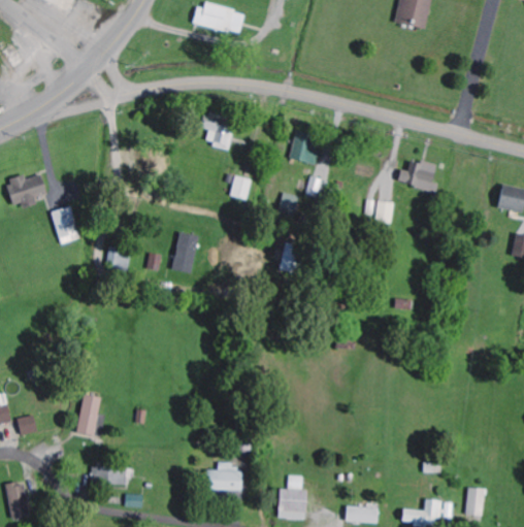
[(401,0),(396,26),(428,33),(431,22),(435,0),(475,0),(480,1),(480,0),(401,0)]
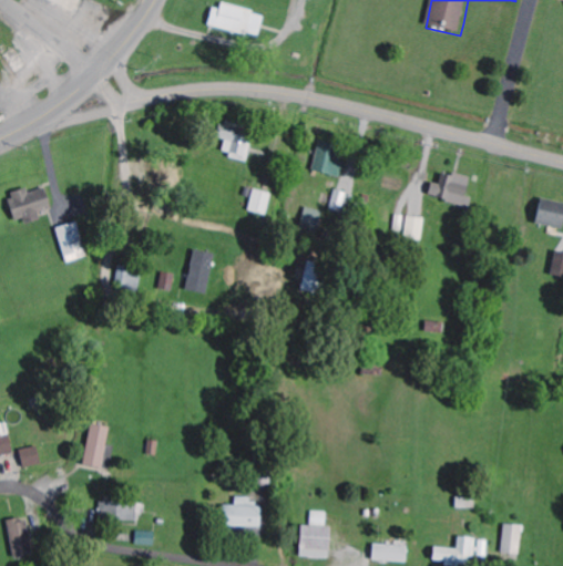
[(263,14),(221,3),(218,10),(211,8),(206,24),(256,38),(263,14)]
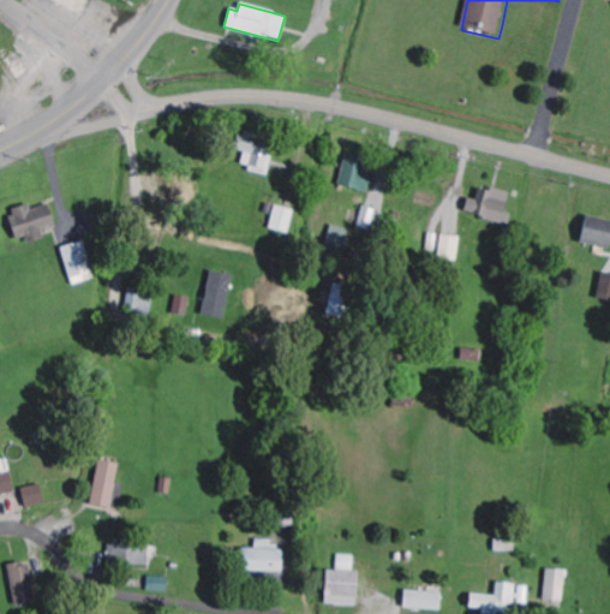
[(263,173),(270,137),(239,130),(235,150),(241,151),(238,168),(263,173)]
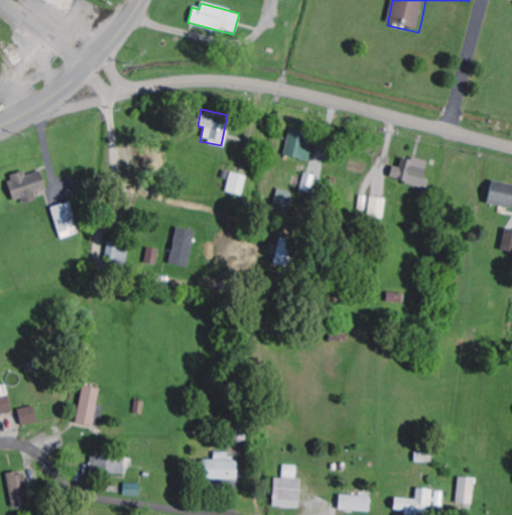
[(312,143),(303,141),(305,133),(289,129),(282,155),(307,162),(312,143)]
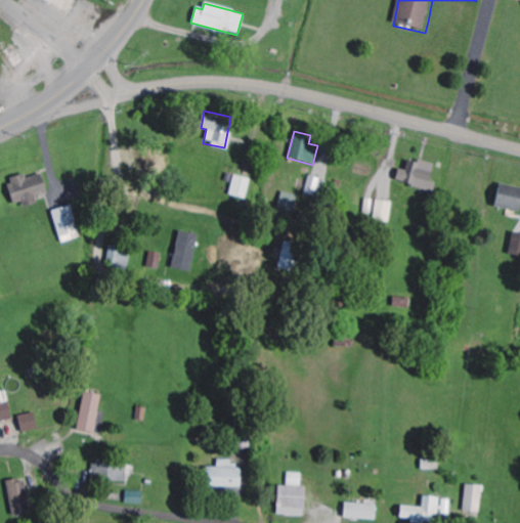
[(406,161),(404,170),(397,169),(394,181),(427,189),(433,164),(417,160),(417,163),(406,161)]
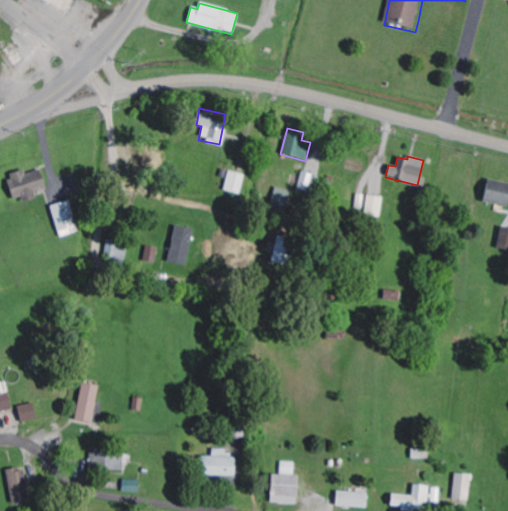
[(40,170),(24,173),(23,170),(6,174),(11,200),(20,198),(20,202),(35,199),(34,194),(45,192),(40,170)]
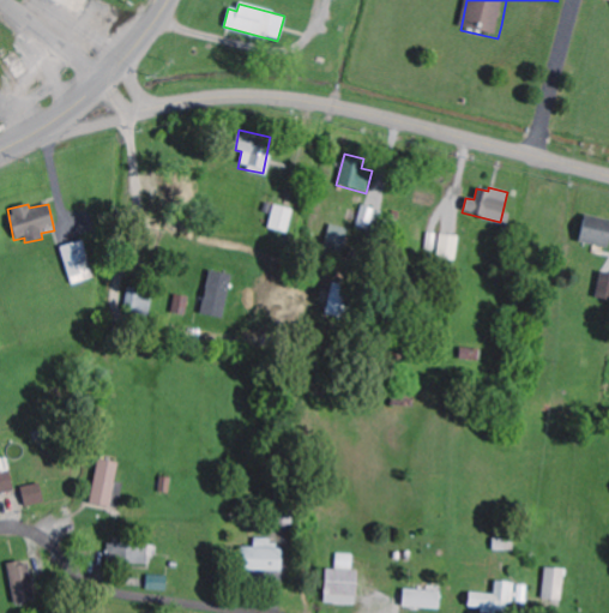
[(291,210),(271,205),(266,228),(285,233),(291,210)]
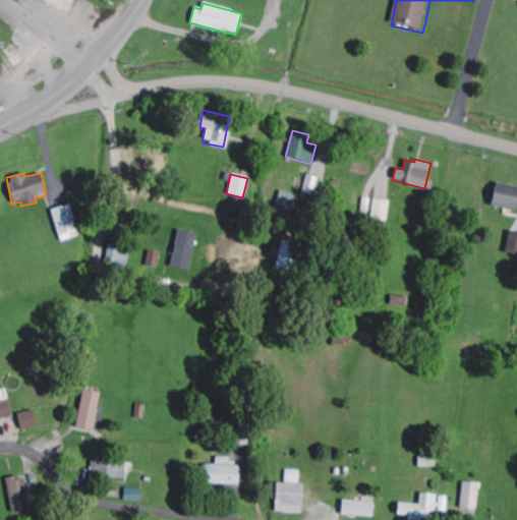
[(516,209),(516,185),(494,184),(492,207),(516,209)]
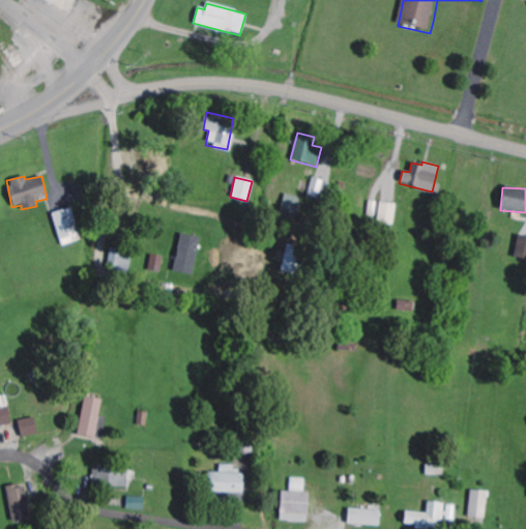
[(299,197),(281,195),(280,217),(297,218),(299,197)]
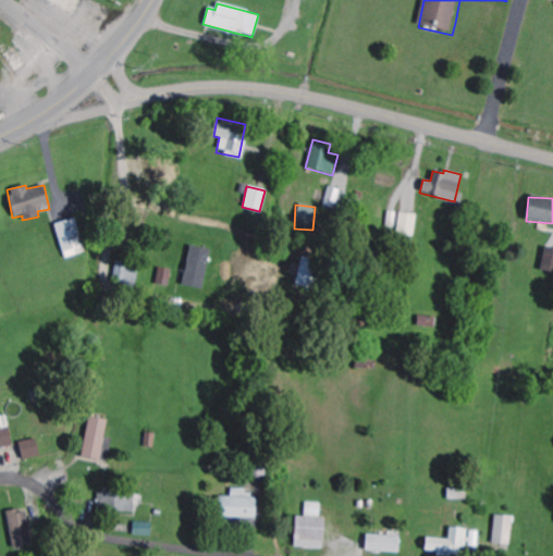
[(413,235),(415,213),(397,212),(395,233),(413,235)]
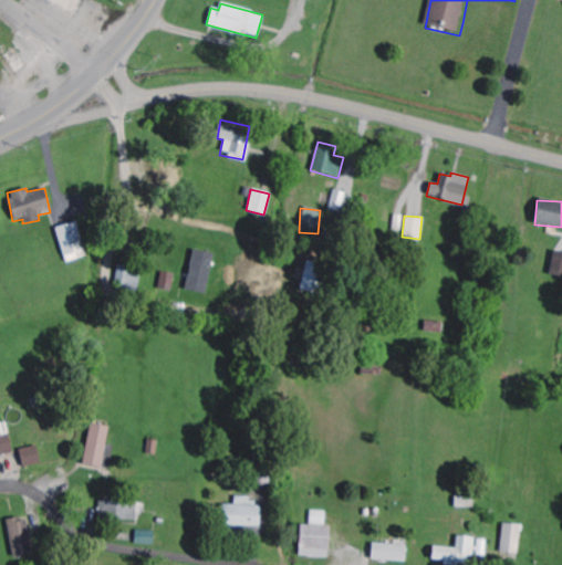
[(84,258),(77,222),(56,226),(62,262),(84,258)]
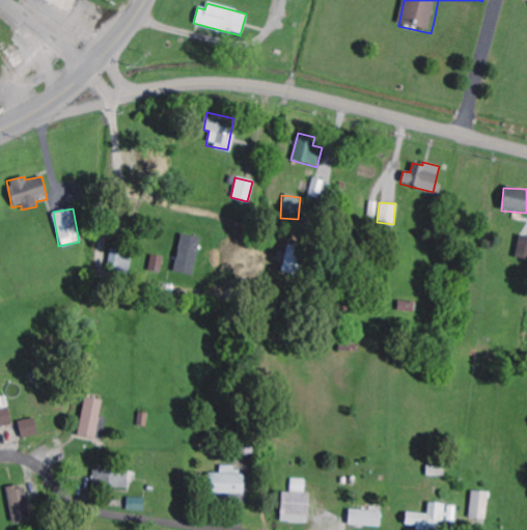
[(198,238),(178,234),(173,272),(192,275),(198,238)]
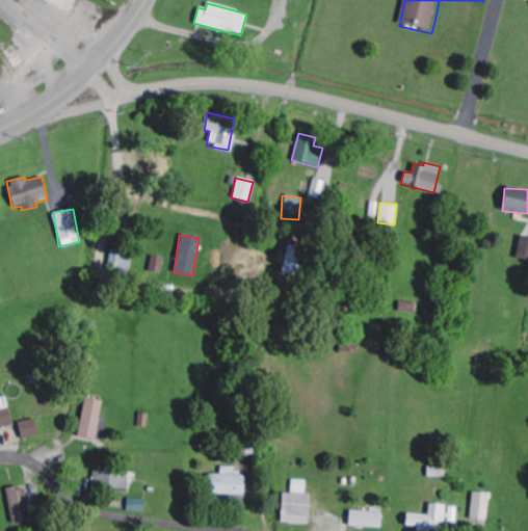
[(515,257),(527,260),(527,237),(520,235),(515,257)]
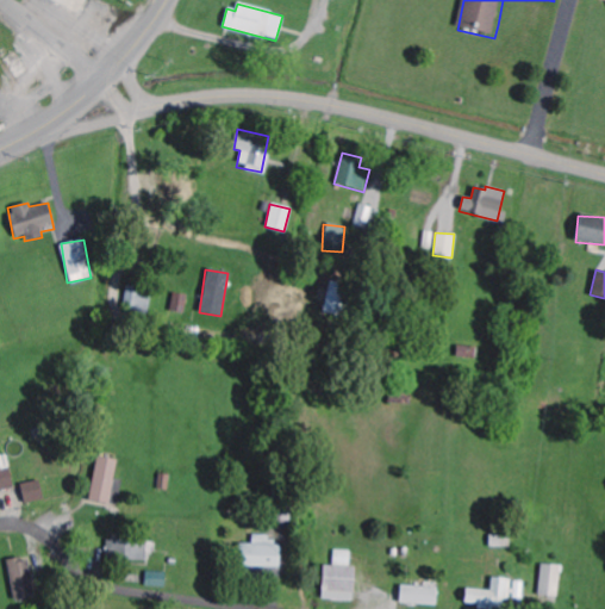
[(348,286),(329,283),(323,312),(342,316),(348,286)]
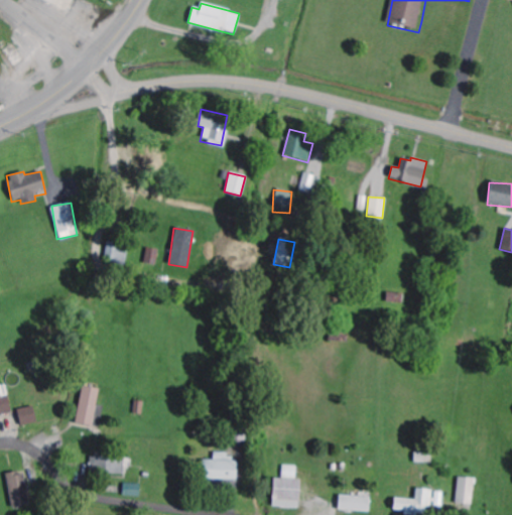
[(104,262),(124,263),(125,244),(105,243),(104,262)]
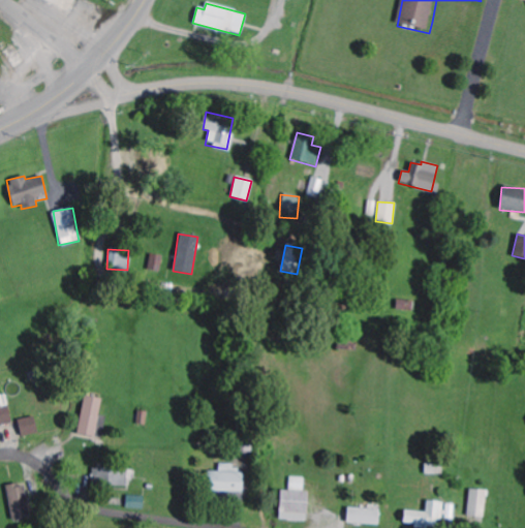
[(147,269),(158,270),(160,255),(149,254),(147,269)]
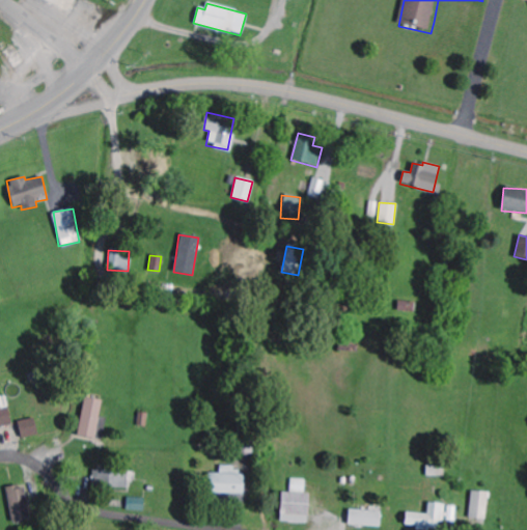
[(0,425),(10,424),(4,395),(0,396),(0,425)]
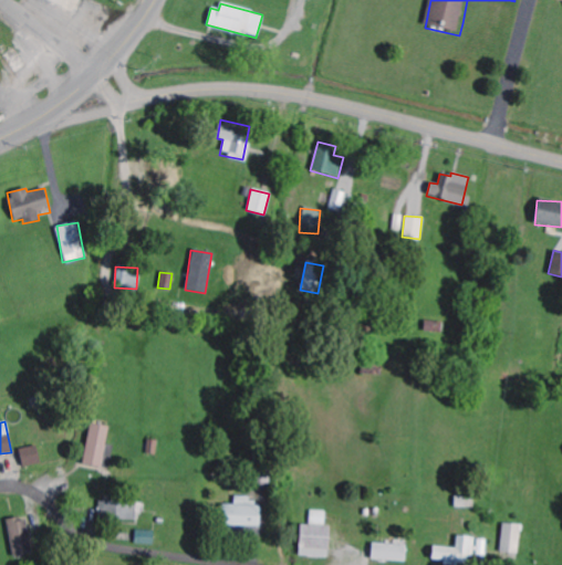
[(107,426),(90,421),(82,462),(100,467),(107,426)]
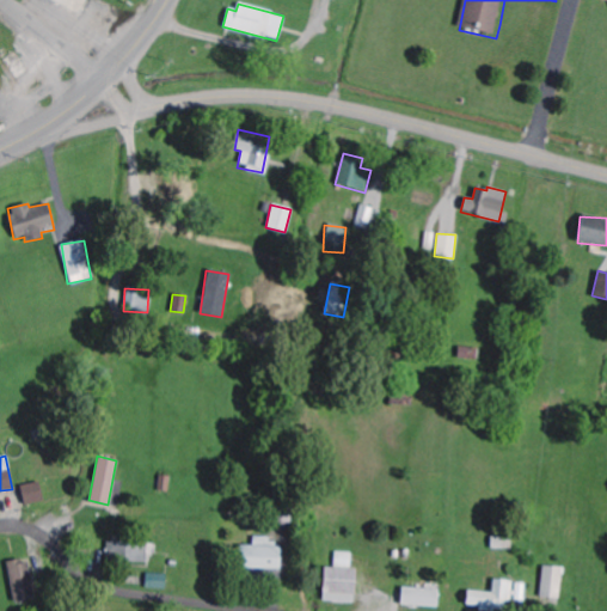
[(23,505),(43,499),(37,481),(18,486),(23,505)]
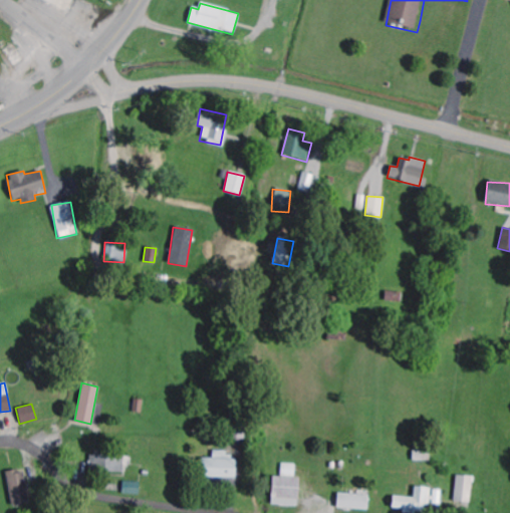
[(235,477),(235,458),(227,458),(227,450),(211,450),(211,458),(203,457),(203,476),(235,477)]
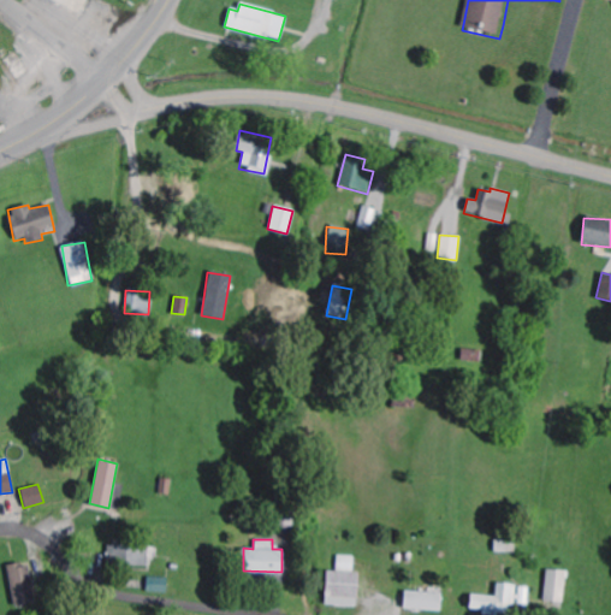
[(147,565),(148,543),(113,542),(112,563),(147,565)]
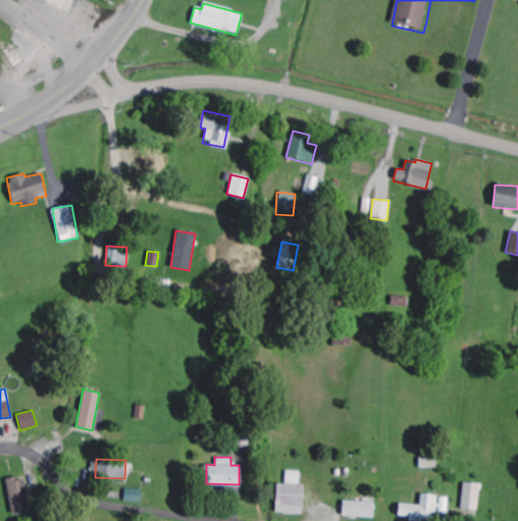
[(298,483),(299,471),(285,470),(285,482),(298,483)]
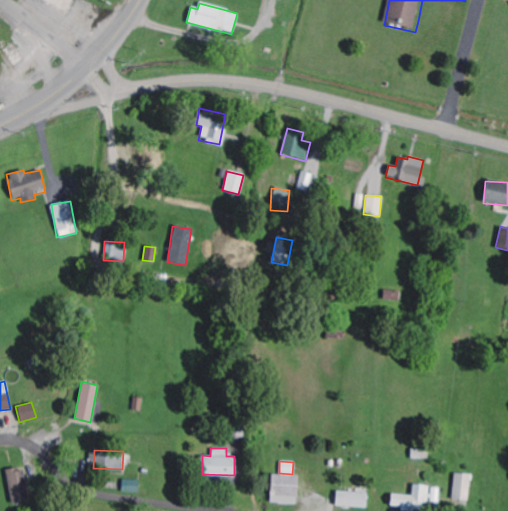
[(27,499),(21,466),(4,469),(10,502),(27,499)]
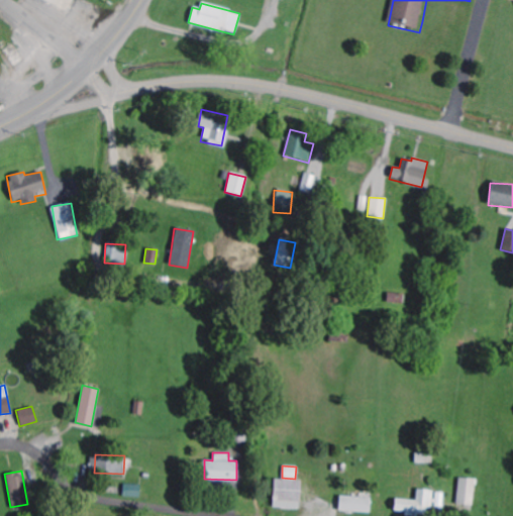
[(474,479),(457,477),(454,503),(471,505),(474,479)]
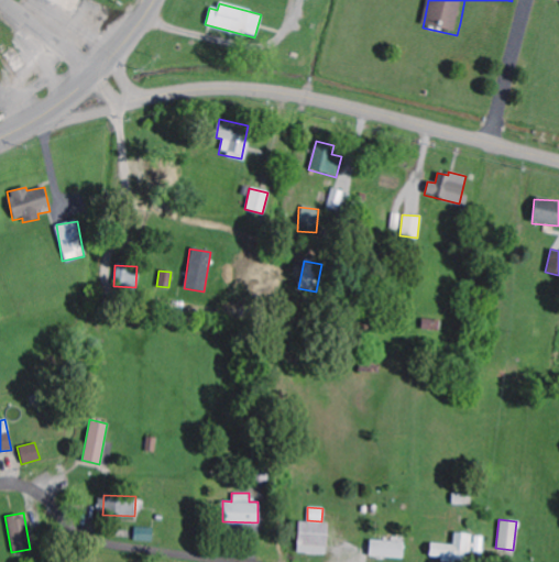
[(327,522),(298,521),(297,552),(326,553),(327,522)]
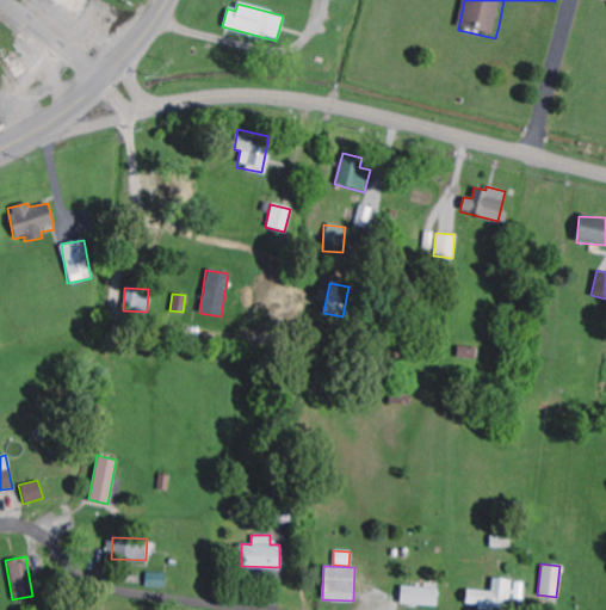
[(489,590),(464,589),(464,604),(476,604),(475,609),(494,609),(502,609),(504,598),(508,598),(509,578),(490,578),(489,590)]
